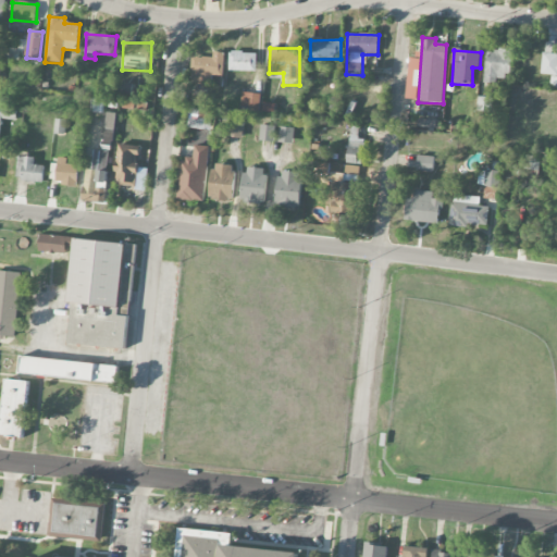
[(511,51),(486,50),(485,84),(496,84),(496,78),(510,79),(511,51)]
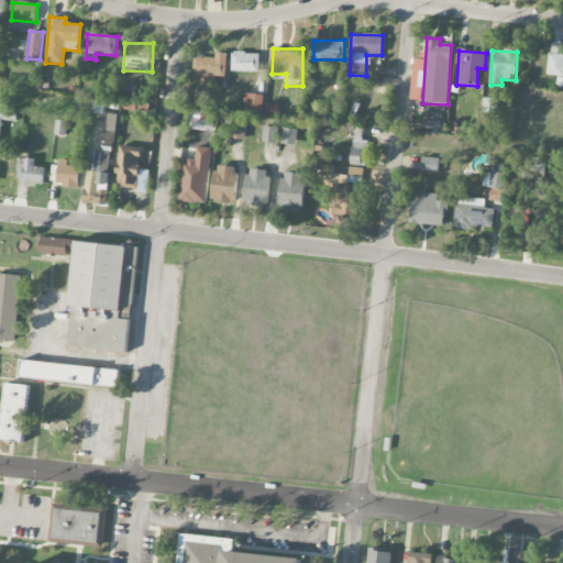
[(260,73),(260,54),(232,53),(232,72),(260,73)]
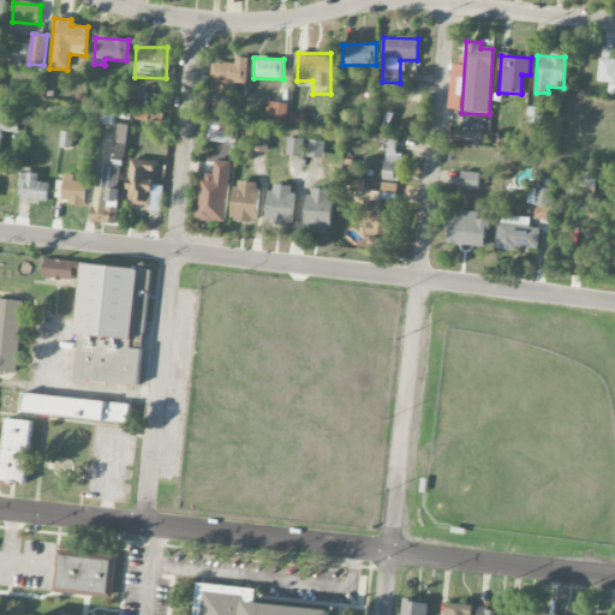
[(614,59),(599,59),(598,83),(614,83),(614,59)]
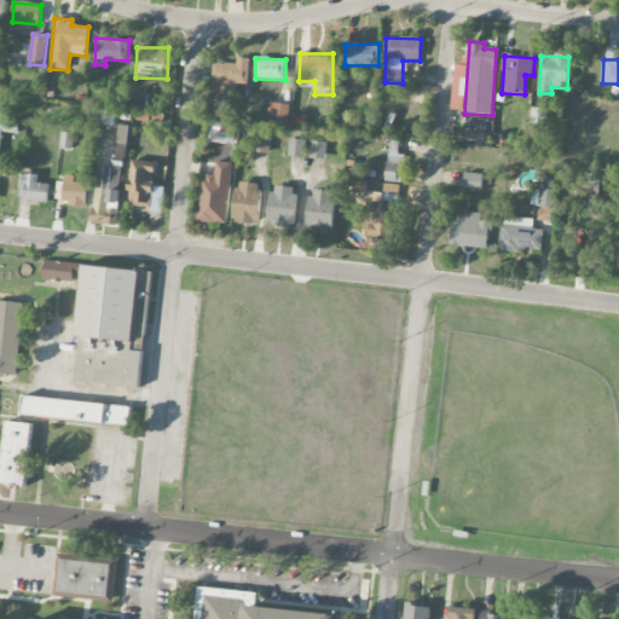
[(288,125),(290,105),(270,103),(267,123),(288,125)]
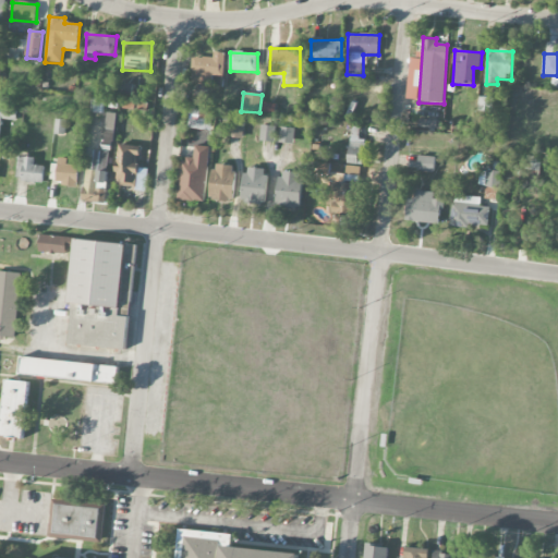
[(478,111),(493,112),(494,98),(480,98),(478,111)]
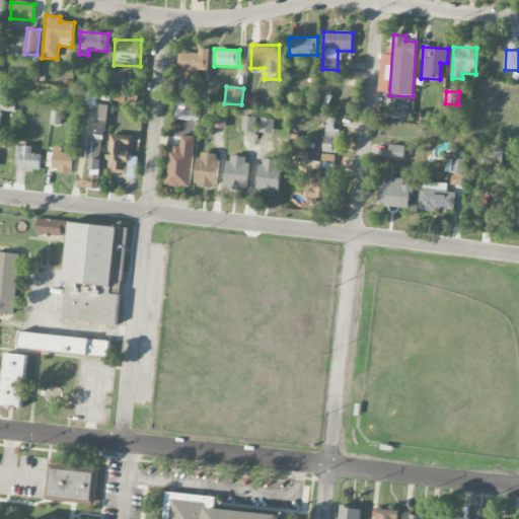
[(242,105),(256,106),(256,96),(242,95),(242,105)]
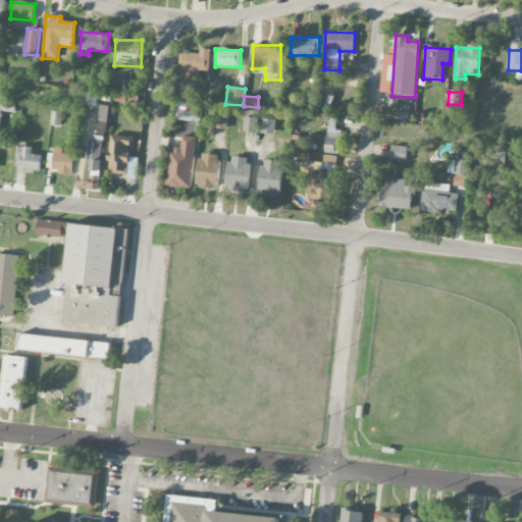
[(198,122),(199,104),(177,103),(175,120),(198,122)]
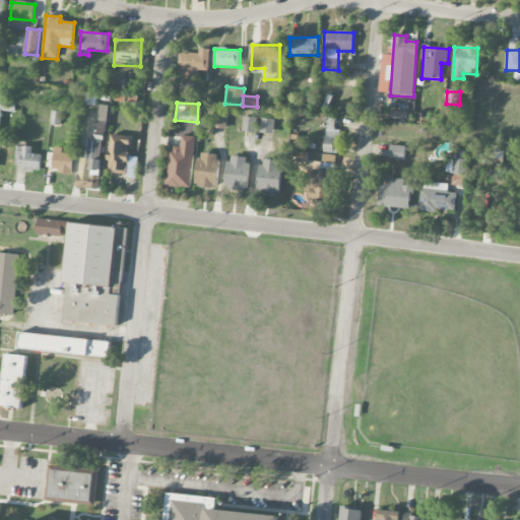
[(228,115),(213,114),(212,129),(226,129),(228,115)]
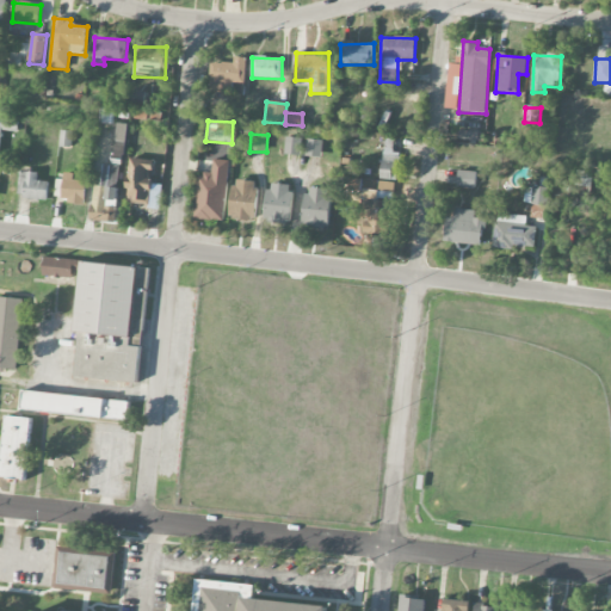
[(301,155),(302,139),(287,137),(285,154),(301,155)]
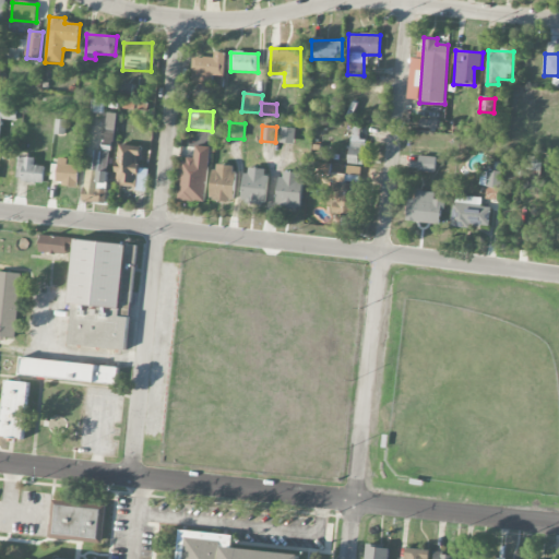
[(359,140),(360,127),(352,127),(349,165),(364,165),(365,140),(359,140)]
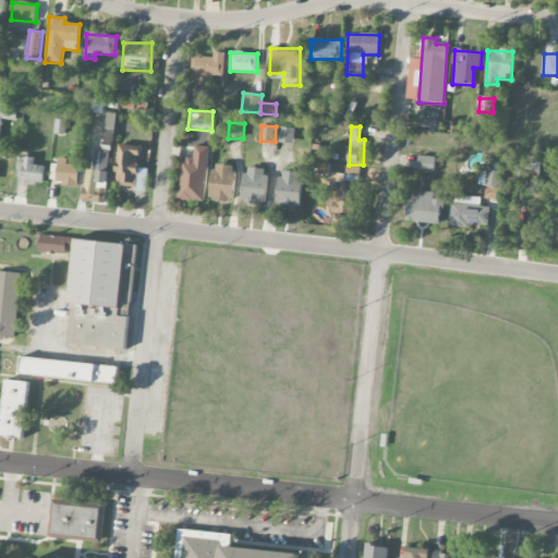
[(279,143),(294,144),(295,129),(280,128),(279,143)]
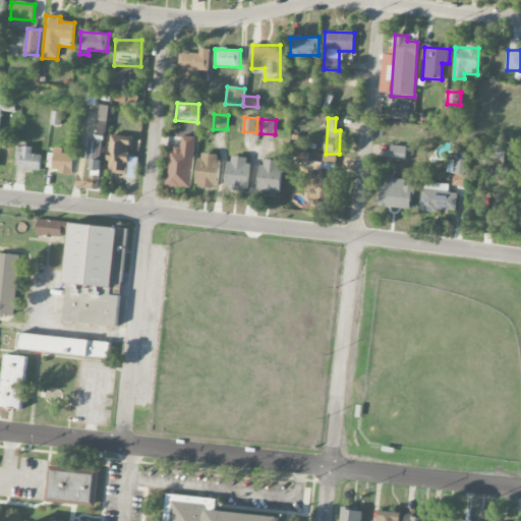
[(107,173),(135,177),(138,158),(128,157),(131,137),(112,135),(107,173)]
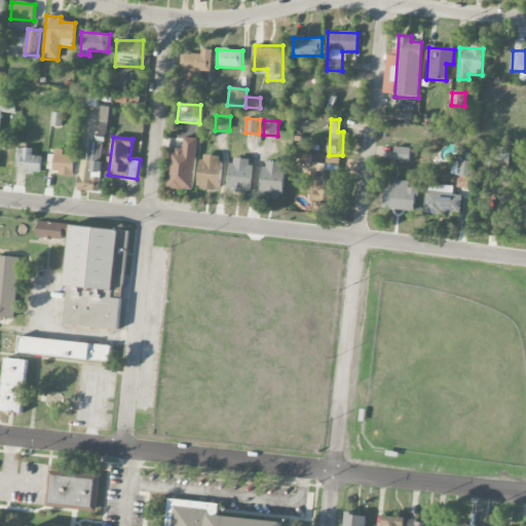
[(194,190),(196,138),(184,138),(183,150),(170,150),(167,189),(194,190)]
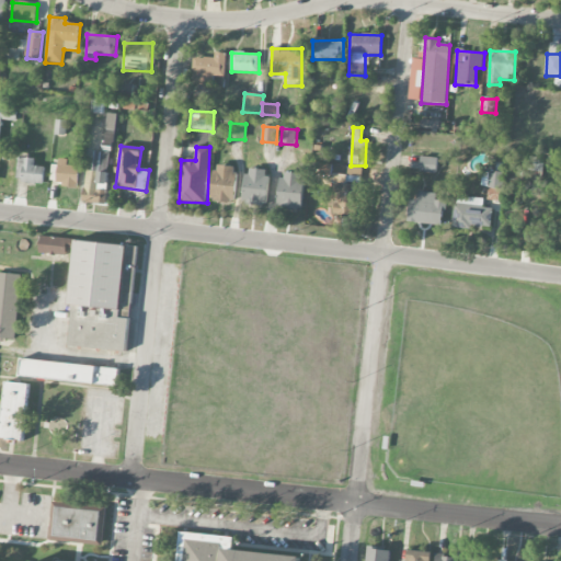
[(436,173),(437,158),(420,157),(420,172),(436,173)]
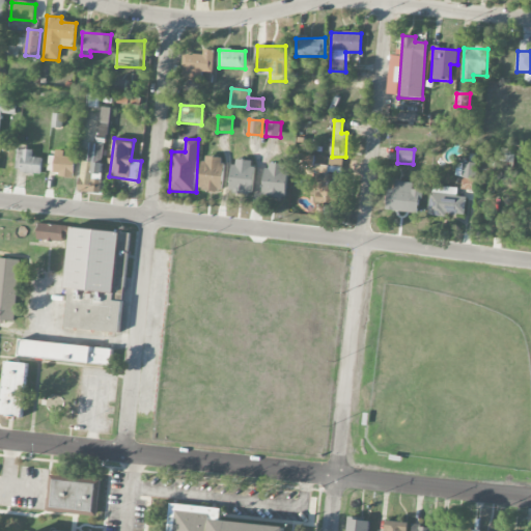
[(514,148),(501,148),(501,162),(514,163),(514,148)]
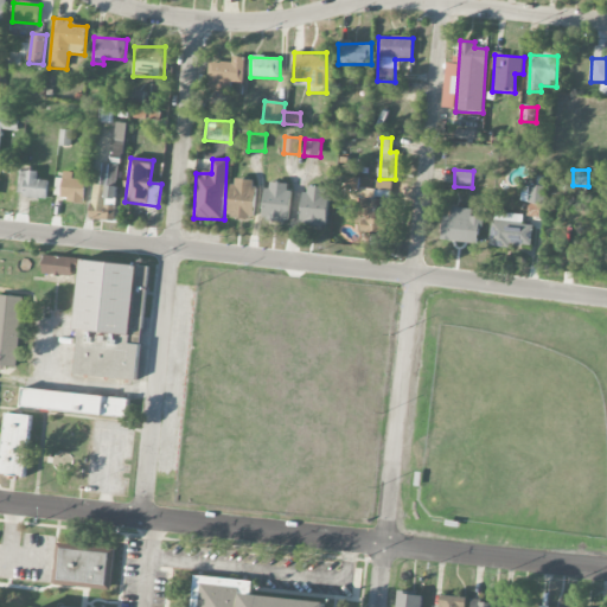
[(18,197),(48,198),(49,180),(38,180),(38,172),(19,171),(18,197)]
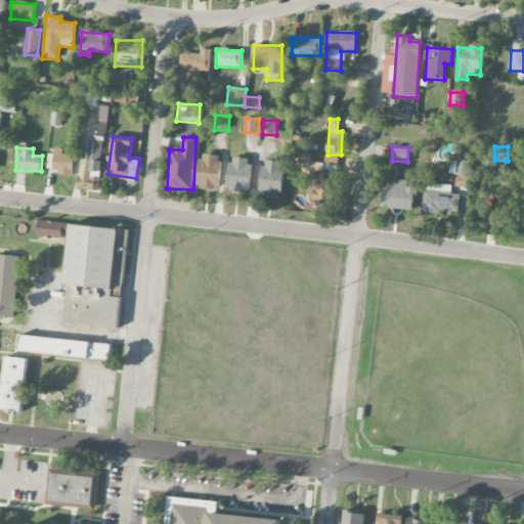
[(63,148),(55,148),(53,173),(74,174),(75,156),(63,155),(63,148)]
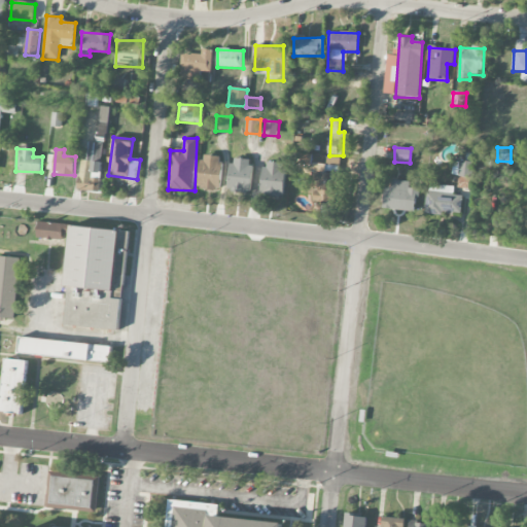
[(300,164),(310,166),(312,155),(302,153),(300,164)]
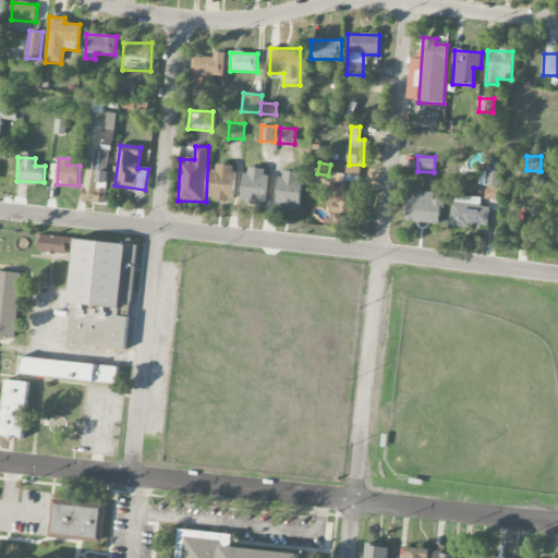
[(234,202),(237,166),(213,165),(210,201),(234,202)]
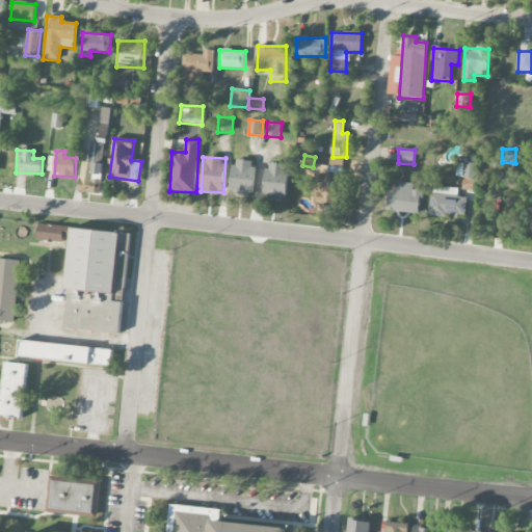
[(255,161),(233,160),(232,193),(254,194),(255,161)]
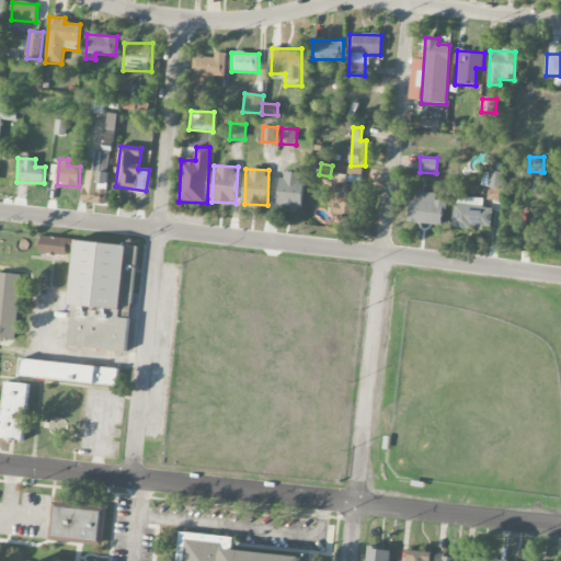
[(109,172),(86,171),(84,204),(107,205),(109,172)]
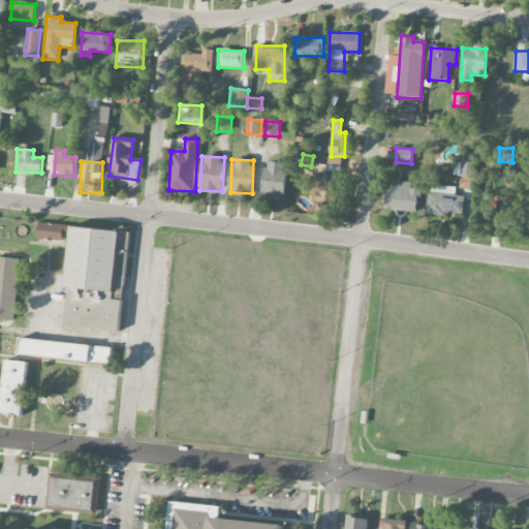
[(263,197),(284,197),(285,164),(265,163),(263,197)]
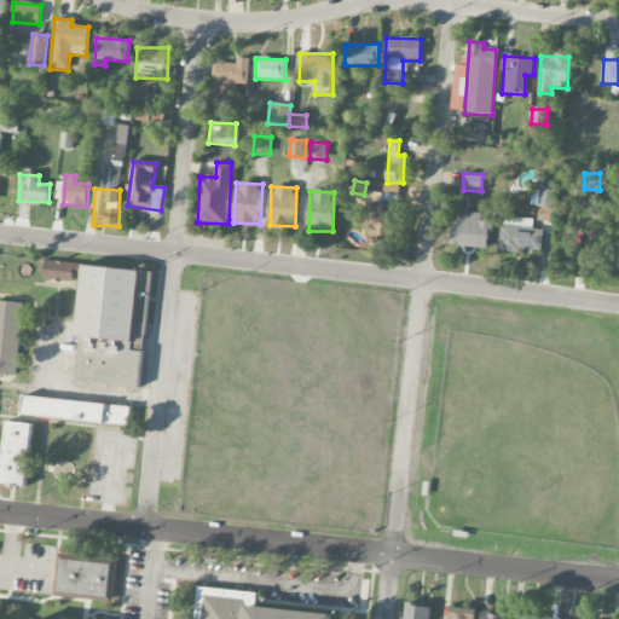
[(449,246),(484,249),(487,214),(461,212),(460,221),(451,220),(449,246)]
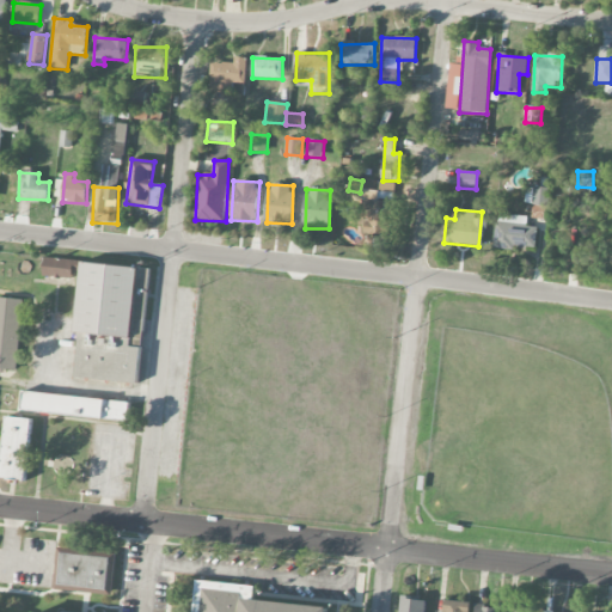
[(494,249),(514,251),(514,246),(534,249),(537,228),(526,227),(526,218),(497,214),(494,249)]
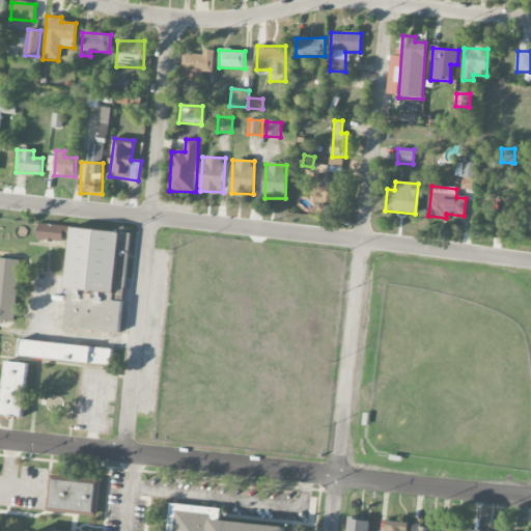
[(65,242),(66,225),(38,224),(37,242),(65,242)]
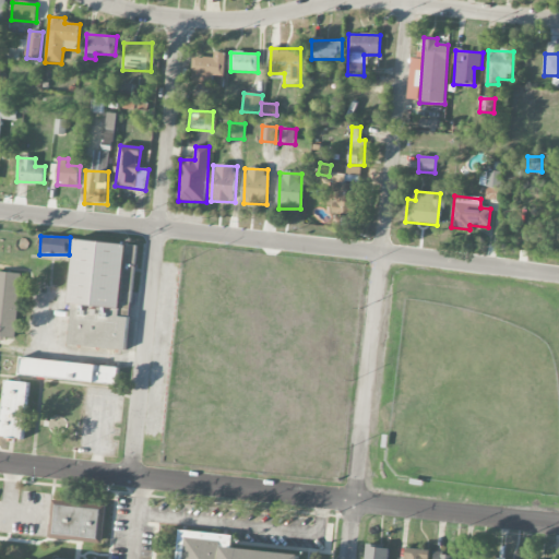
[(67,345),(126,351),(129,318),(120,318),(127,246),(76,240),(67,345)]
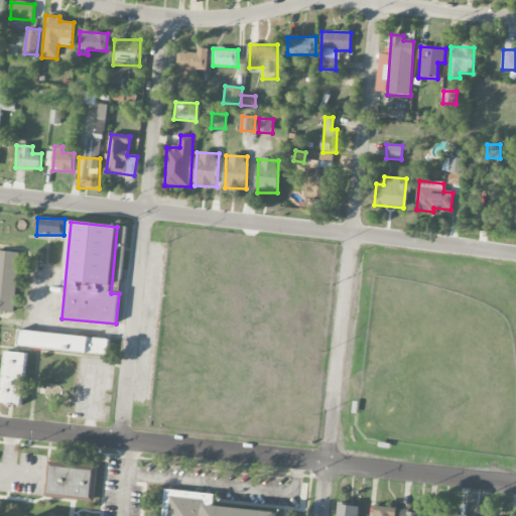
[(0,312),(15,313),(19,253),(0,251),(0,312)]
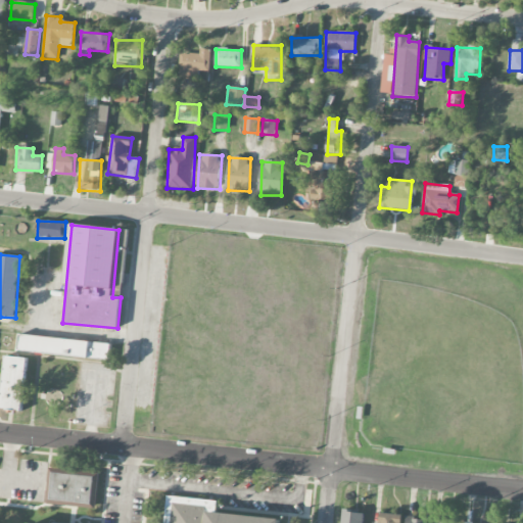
[(110,359),(111,342),(19,336),(18,352),(110,359)]
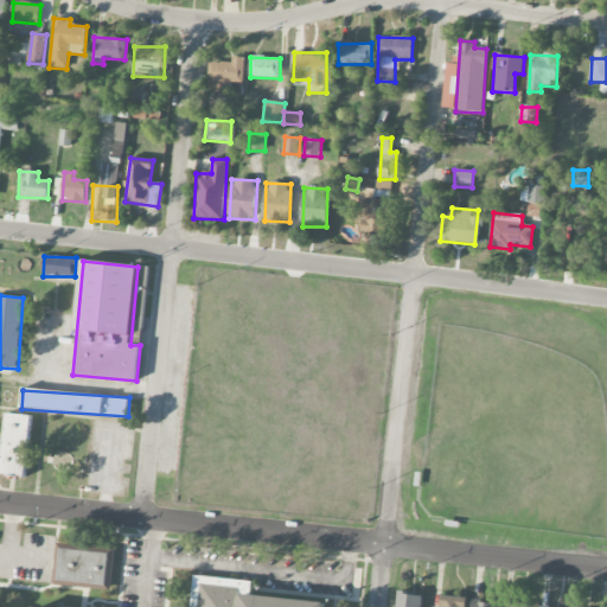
[(30,415),(5,414),(2,475),(27,477),(30,415)]
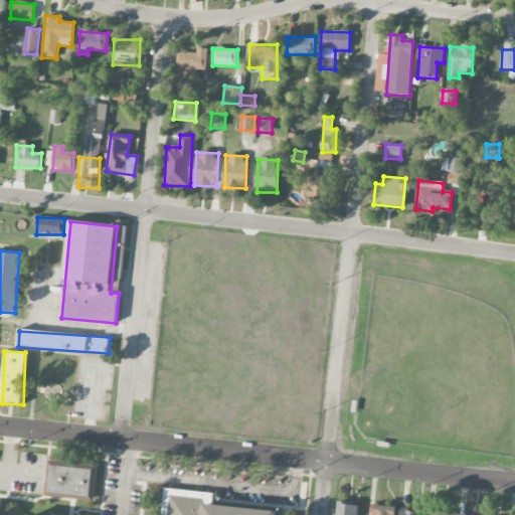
[(91,500),(94,467),(48,462),(45,495),(91,500)]
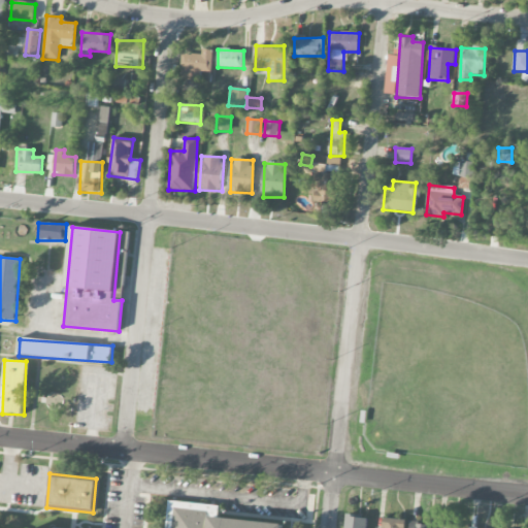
[(284,527),(285,524),(220,519),(221,505),(169,501),(167,527),(284,527)]
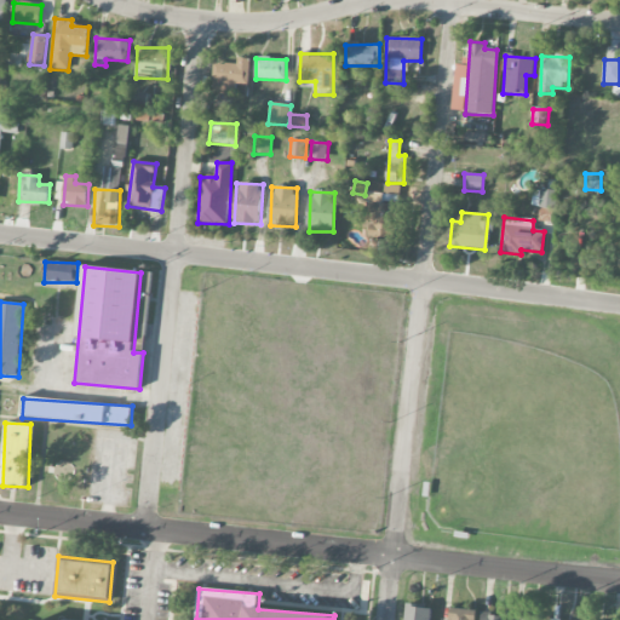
[(430,619),(431,608),(406,607),(405,619),(430,619)]
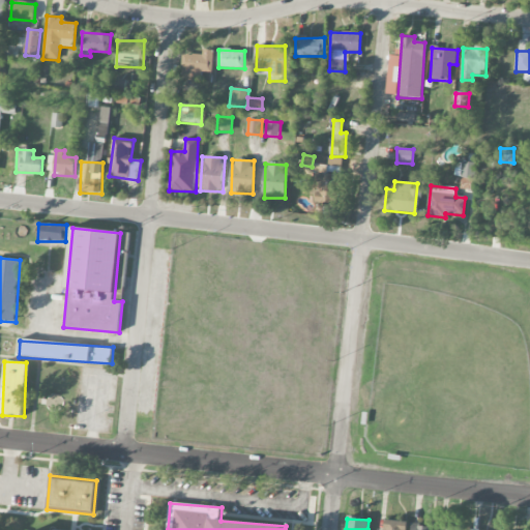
[(403,529),(404,522),(385,521),(384,529),(403,529)]
